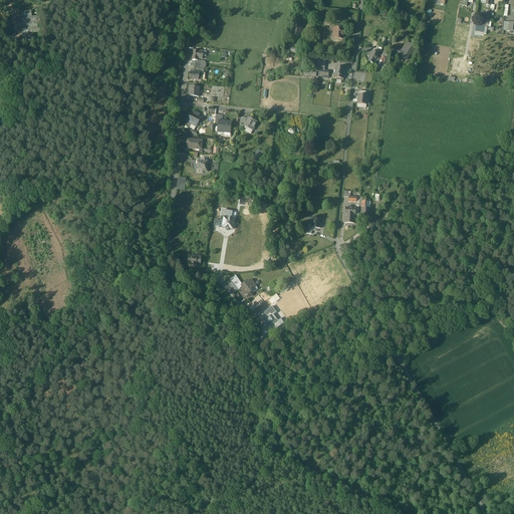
[(29,13),(21,13),(23,39),(31,38),(30,33),(29,18),(29,13)]
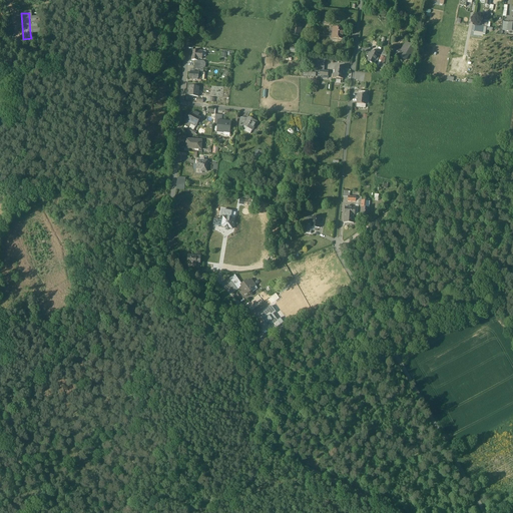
[(38,17),(29,18),(30,33),(40,32),(38,17)]
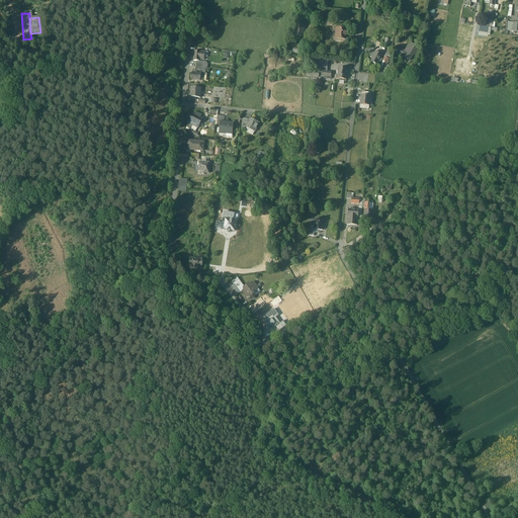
[(498,28),(495,27),(496,21),(488,19),(487,25),(479,24),(478,28),(498,31),(498,28)]
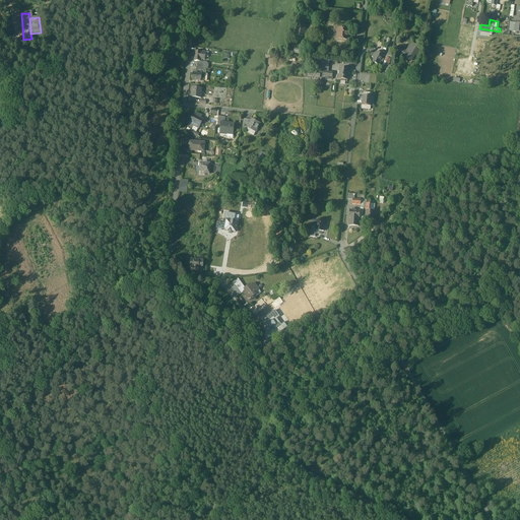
[(306,26),(298,24),(296,35),(304,37),(306,26)]
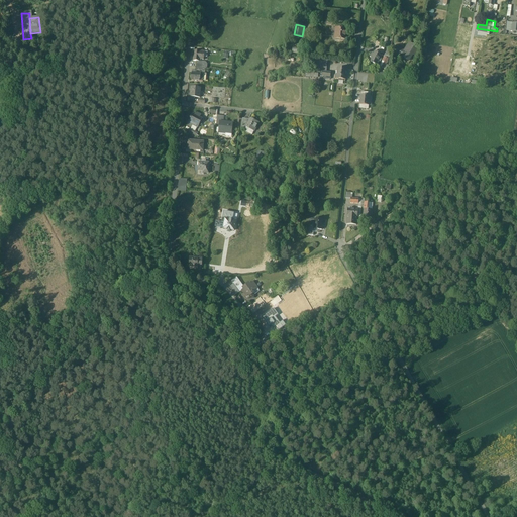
[(346,29),(335,28),(335,33),(336,34),(336,38),(345,39),(346,29)]
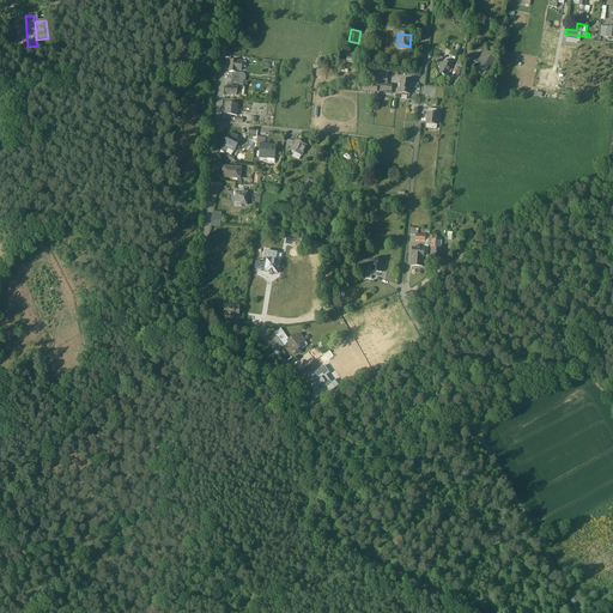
[(480,60),(475,66),(484,72),(489,64),(492,66),(492,67),(497,60),(485,52),(480,60)]
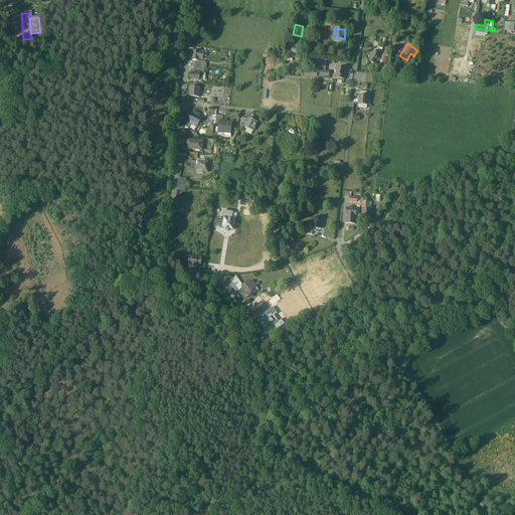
[(403,50),(395,45),(392,50),(399,55),(403,50)]
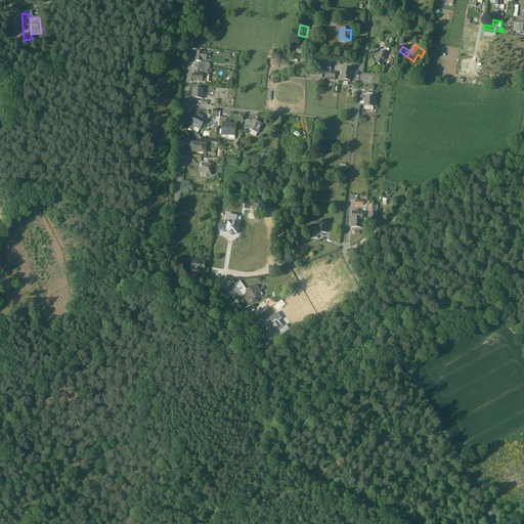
[(205,52),(197,51),(195,61),(204,61),(204,60),(205,52)]
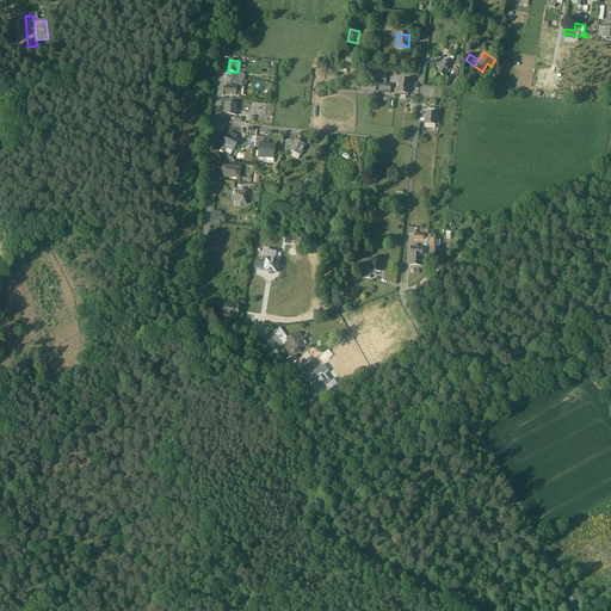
[(451,65),(443,60),(440,65),(439,63),(437,67),(439,67),(437,72),(445,75),(451,65)]
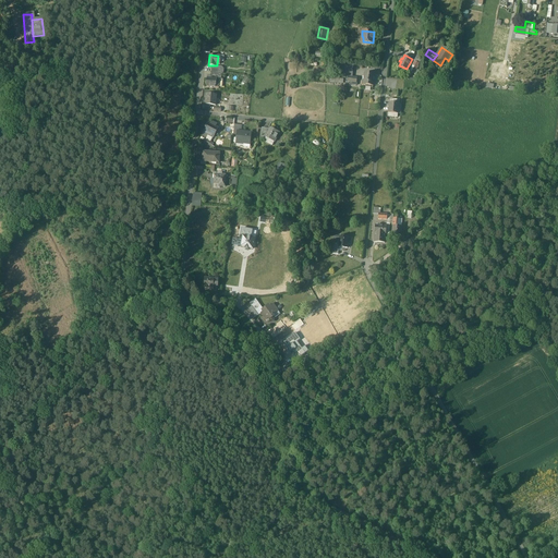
[(416,74),(420,70),(416,68),(420,63),(415,60),(409,70),(416,74)]
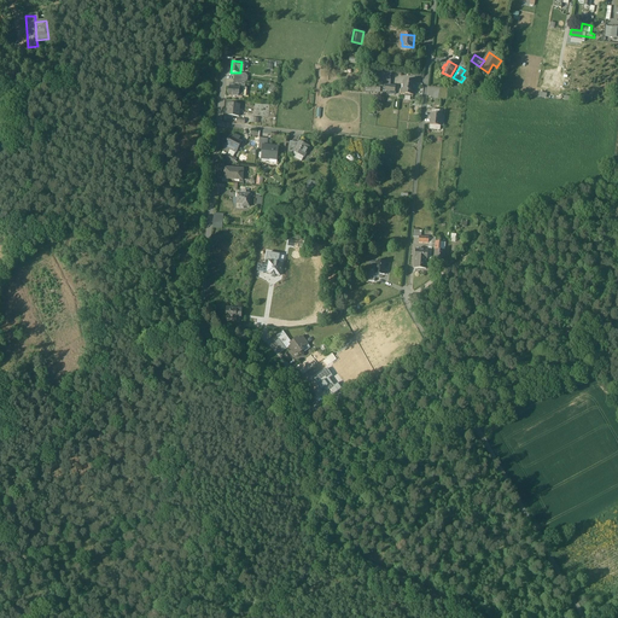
[(378,71),(369,70),(359,70),(359,75),(374,76),(373,83),(383,83),(383,85),(385,85),(384,91),(395,91),(396,86),(390,85),(391,73),(378,71)]
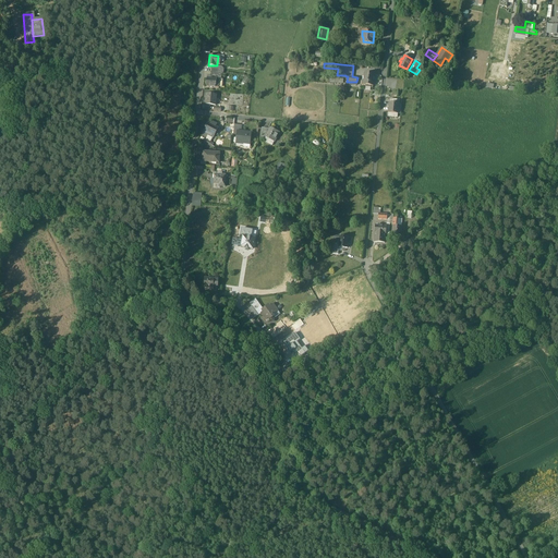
[(374,73),(364,72),(364,80),(362,80),(362,84),(373,85),(374,81),(374,80),(374,73)]
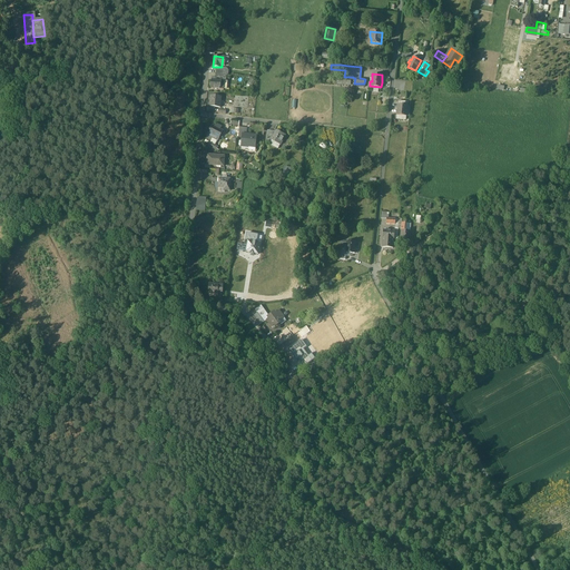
[(224,80),(212,79),(210,87),(224,89),(224,87),(224,80)]
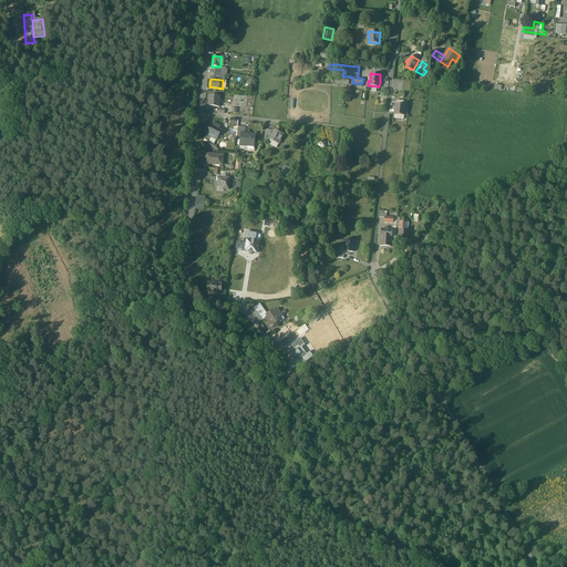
[(220,95),(209,94),(208,105),(214,106),(219,106),(220,95)]
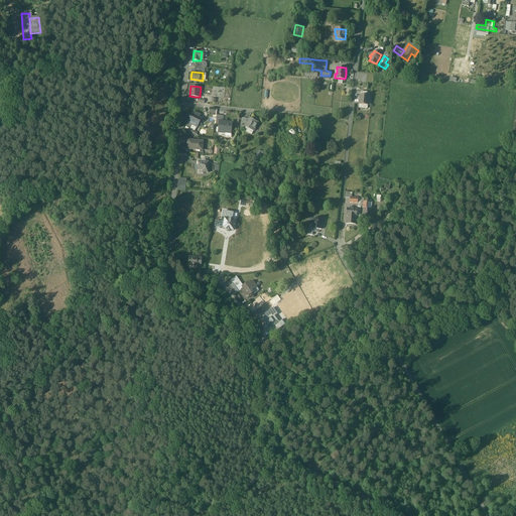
[(361,94),(360,94),(360,95),(361,95),(360,98),(360,99),(359,104),(364,104),(367,104),(367,105),(368,105),(368,104),(369,96),(369,95),(367,95),(361,94)]
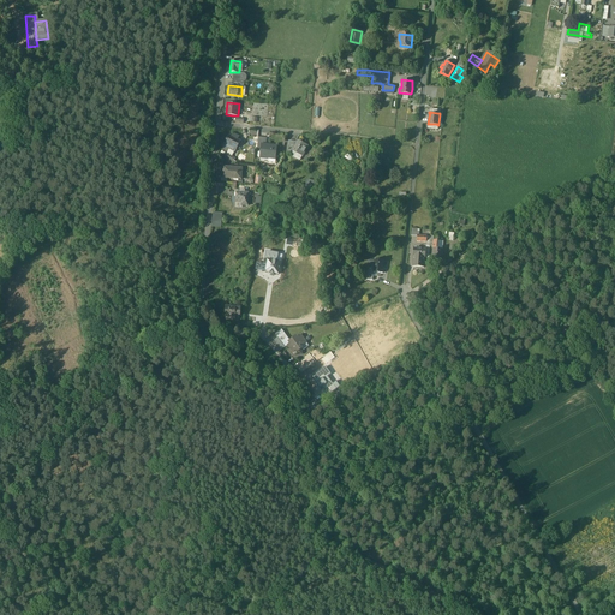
[(232,136),(230,135),(227,139),(226,139),(222,148),(227,151),(228,148),(234,151),(240,141),(234,137),(236,136),(233,135),(232,136)]
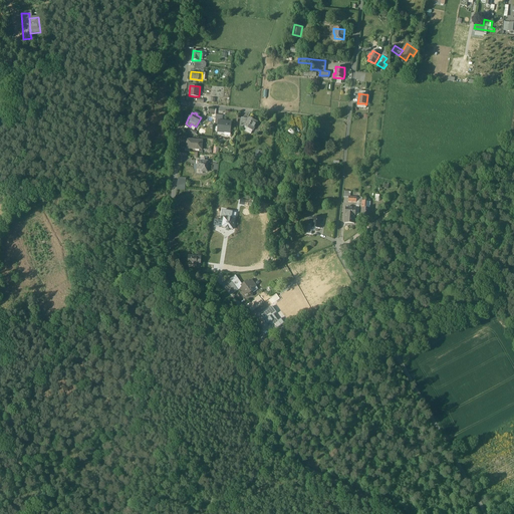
[(249,118),(241,117),(240,124),(241,124),(240,127),(244,129),(245,126),(249,118)]
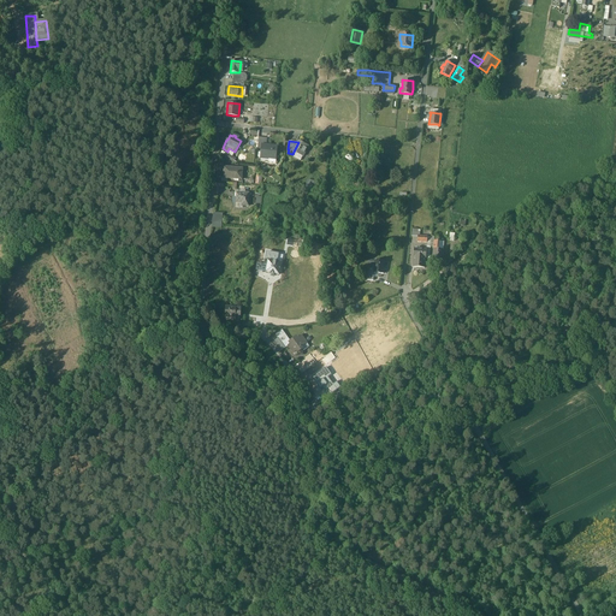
[(308,146),(298,142),(294,152),(302,157),(308,146)]
